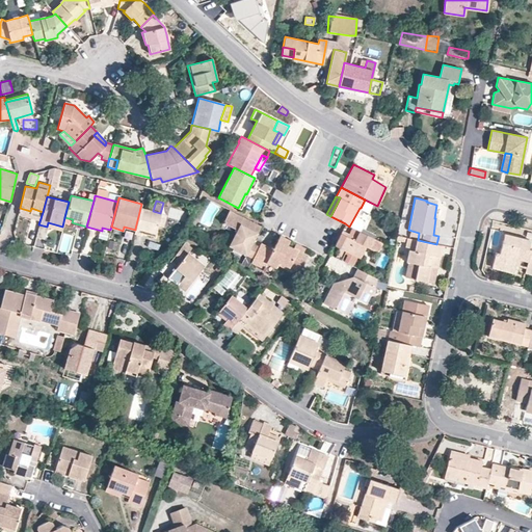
[(153,211),(140,208),(135,229),(155,234),(158,223),(160,213),(153,211)]
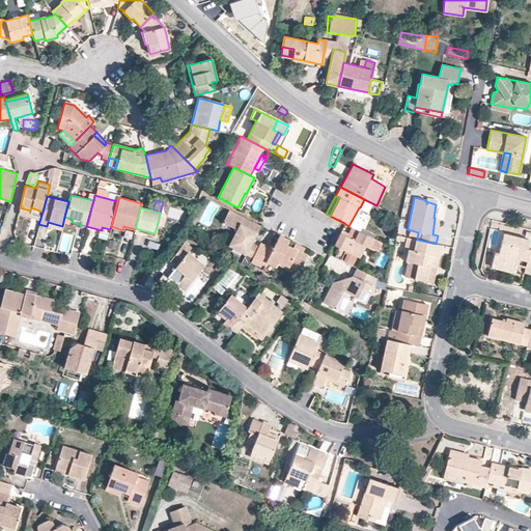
[(360,208),(360,207),(359,207),(348,226),(352,228),(358,217),(357,216),(360,208)]
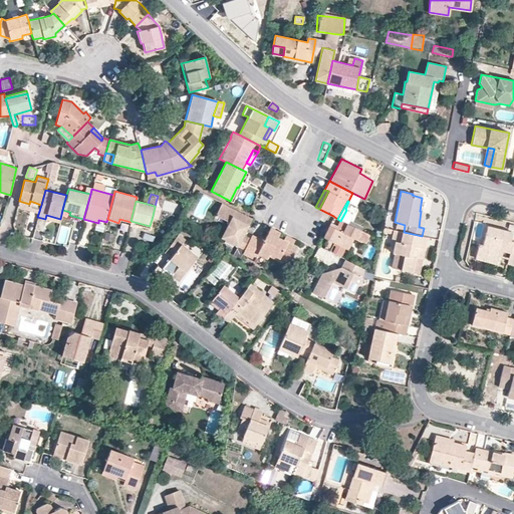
[(251,218),(221,203),(215,215),(229,222),(221,237),(245,249),(250,237),(244,234),(251,218)]
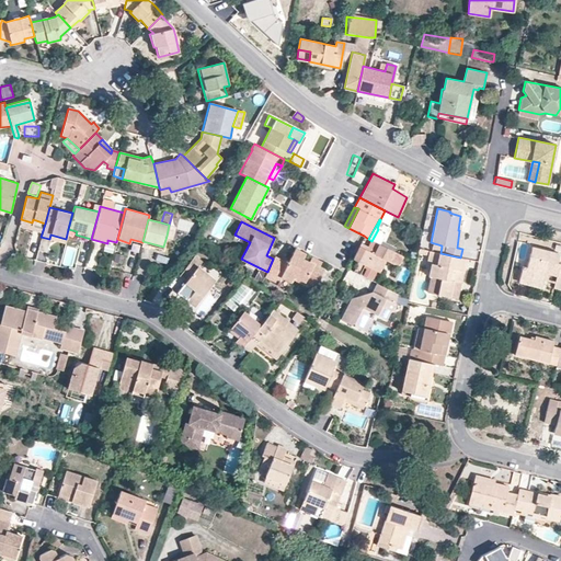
[(50,235),(49,239),(65,243),(66,239),(50,235)]
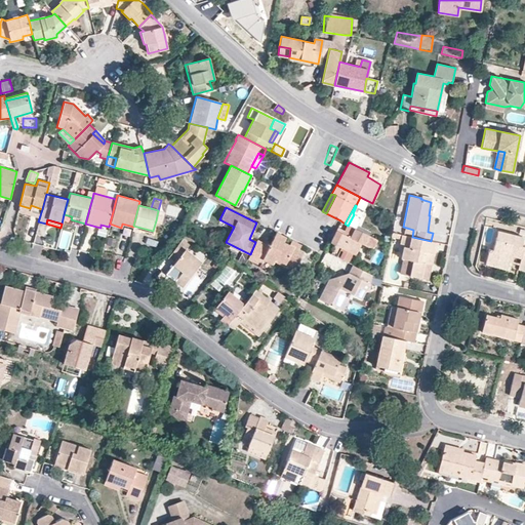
[(345,224),(340,220),(329,242),(334,245),(329,253),(336,257),(340,247),(355,255),(361,243),(364,245),(368,236),(355,229),(348,226),(345,224)]
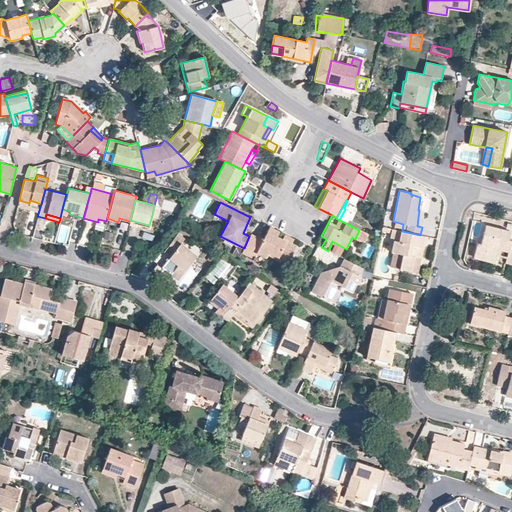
[(346,223),(359,230),(361,226),(348,219),(346,223)]
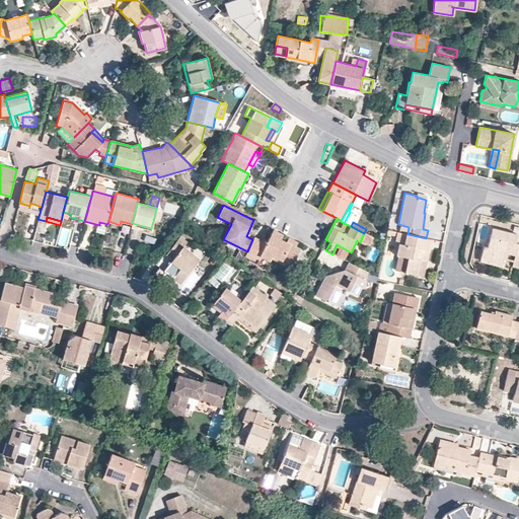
[(518,242),(515,242),(517,234),(492,227),(487,247),(485,257),(502,262),(503,258),(504,252),(508,253),(515,255),(512,266),(518,268),(518,242)]
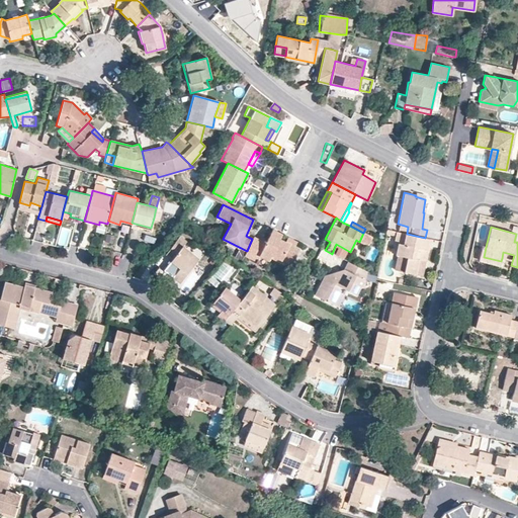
[(281,234),(272,230),(266,242),(254,236),(252,239),(247,251),(244,256),(256,262),(258,256),(268,261),(270,258),(289,267),(299,249),(294,247),(297,242),(288,237),(287,239),(285,237),(284,240),(280,238),(281,234)]
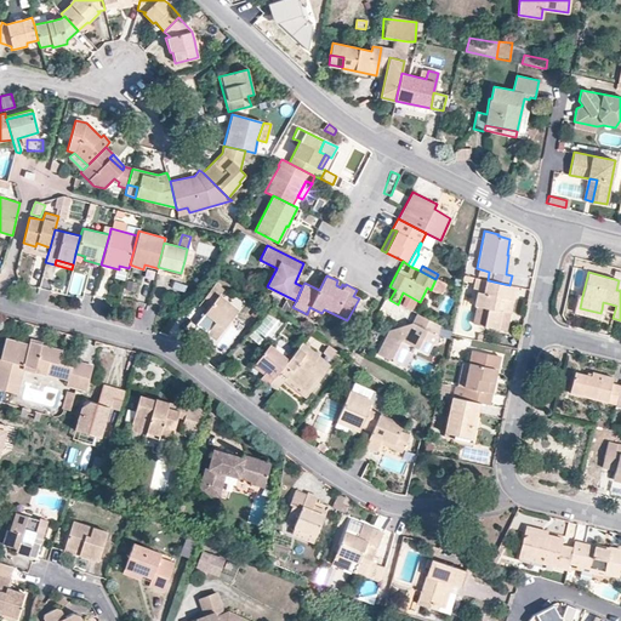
[(488,280),(474,278),(473,290),(477,291),(474,306),(488,308),(484,325),(499,328),(501,319),(502,319),(503,313),(511,314),(517,286),(510,285),(488,280)]
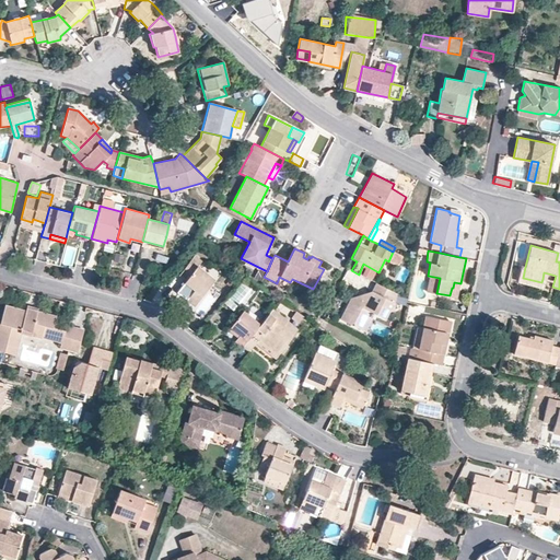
[(185,280),(184,282),(194,289),(191,293),(186,300),(195,306),(216,278),(197,266),(201,260),(195,254),(178,275),(185,280)]
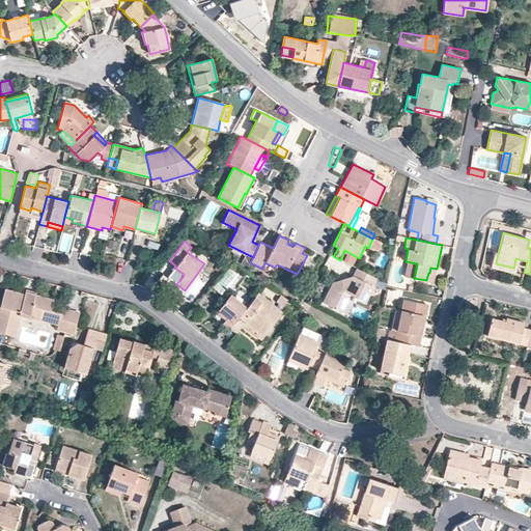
[(496,263),(498,253),(494,251),(491,267),(512,272),(513,268),(496,263)]
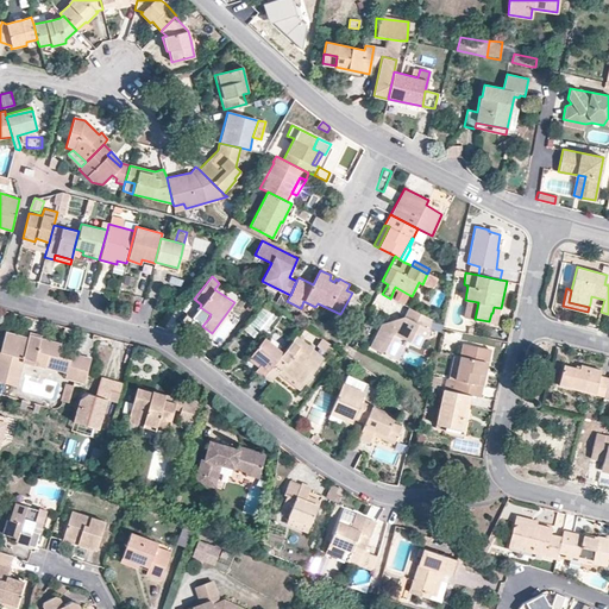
[(312,314),(315,307),(303,301),(301,308),(312,314)]
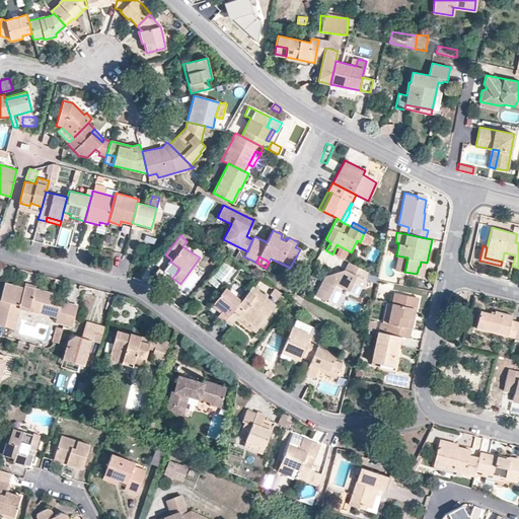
[(179,268),(170,262),(167,265),(177,272),(179,268)]
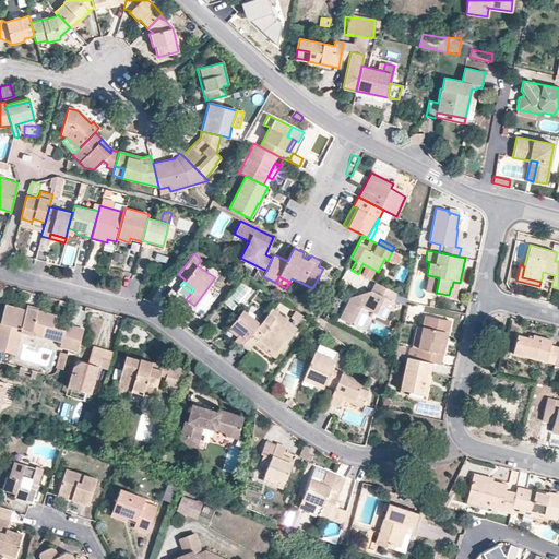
[(396,293),(376,283),(371,290),(349,297),(340,318),(364,331),(371,317),(366,313),(368,310),(384,318),(388,311),(392,310),(396,293)]
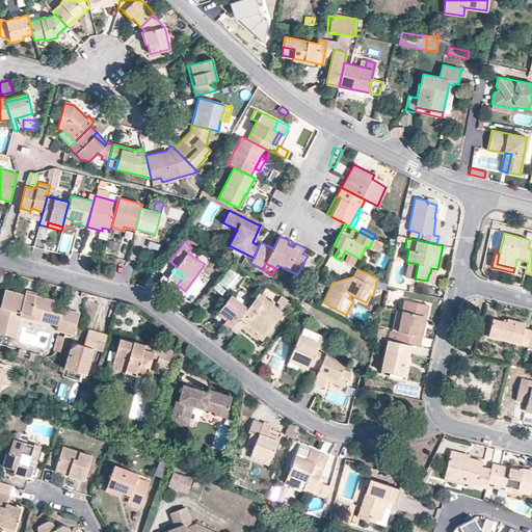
[(50,300),(33,295),(22,292),(22,295),(2,290),(0,296),(0,333),(11,337),(17,315),(36,320),(37,318),(56,324),(54,328),(63,330),(72,334),(77,313),(68,310),(59,308),(58,313),(48,311),(50,300)]
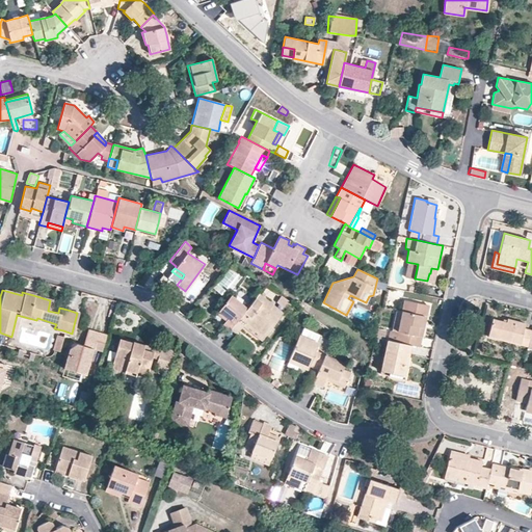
[(283,312),(259,293),(247,308),(231,329),(236,334),(243,325),(262,340),(283,312)]
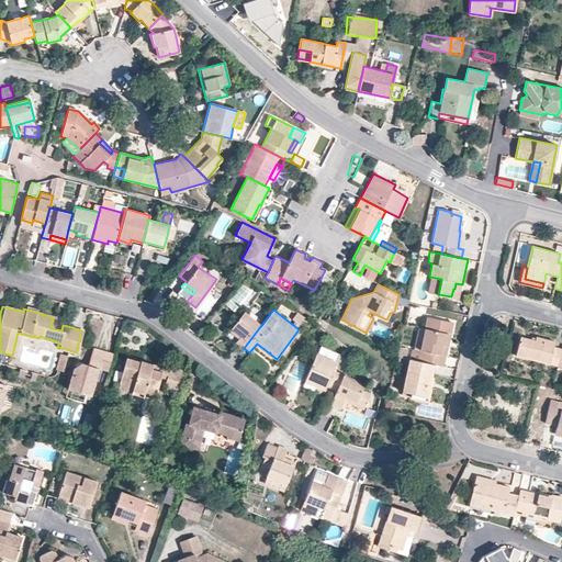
[(244,348),(261,325),(243,312),(231,327),(240,336),(238,339),(233,346),(240,352),(244,348)]
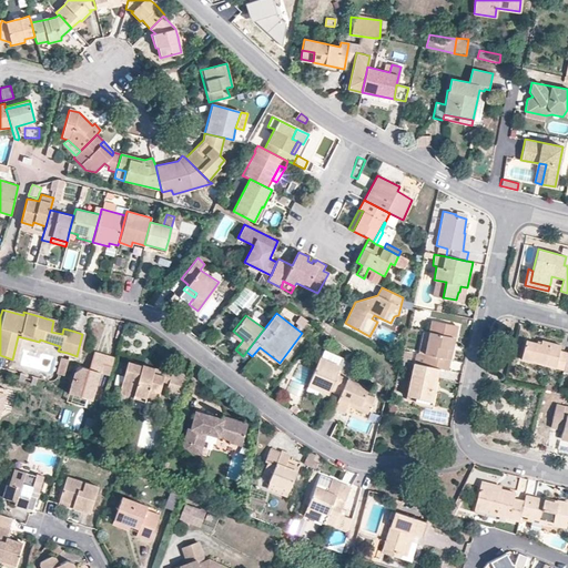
[(302,317),(297,323),(308,331),(313,325),(302,317)]
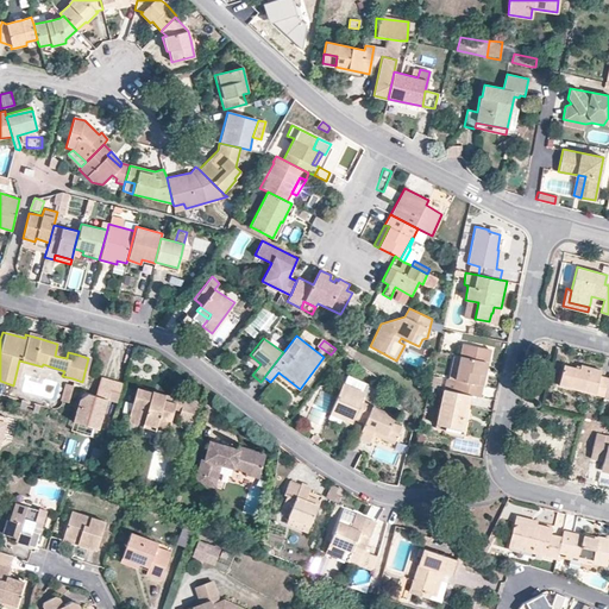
[(454,378),(447,377),(446,377),(444,389),(469,394),(471,395),(481,396),(491,350),(463,344),(459,356),(454,378)]
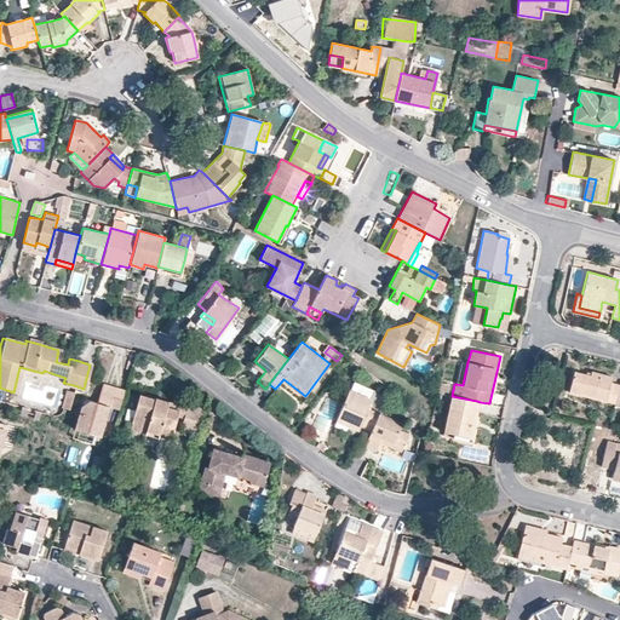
[(463,385),(468,362),(461,360),(455,384),(463,385)]
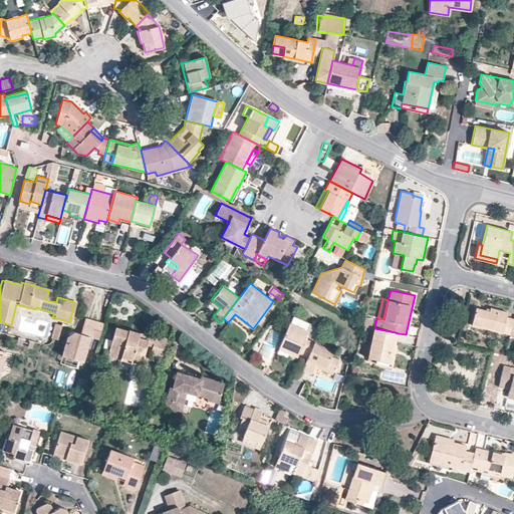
[(209,303),(218,310),(220,307),(211,299),(209,303)]
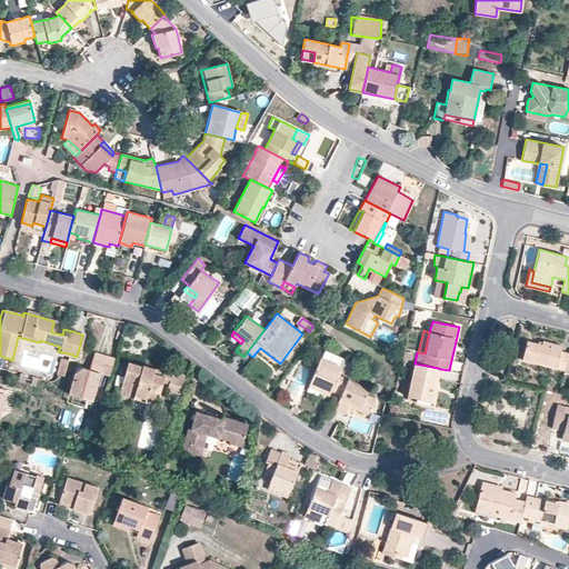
[(522,360),(565,371),(568,352),(560,350),(561,345),(542,339),(541,343),(527,340),(522,360)]
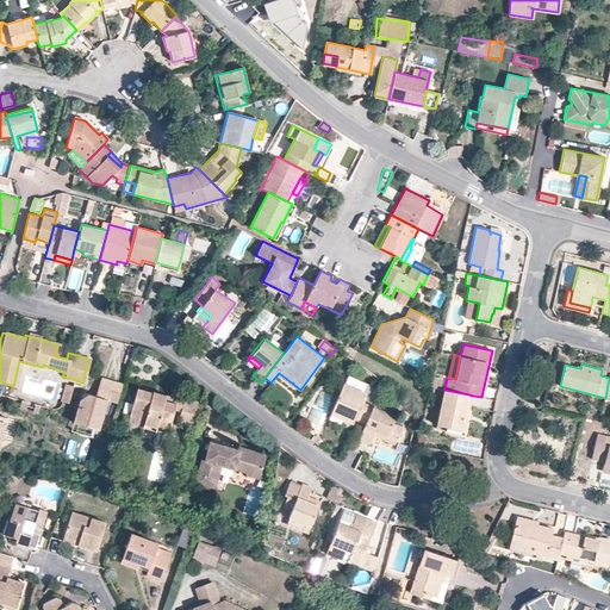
[(119,383),(98,377),(93,396),(86,393),(78,398),(72,421),(97,428),(105,397),(114,400),(119,383)]
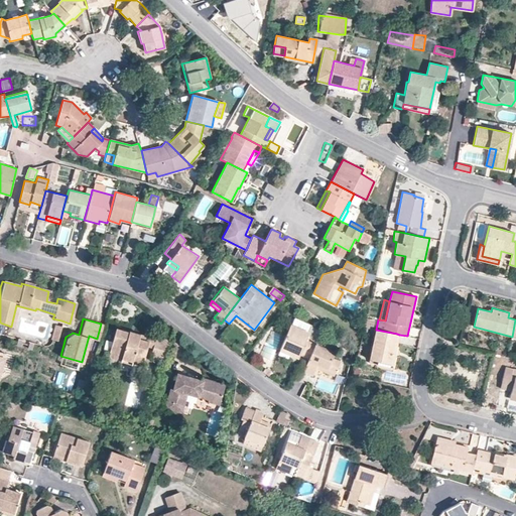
[(53,325),(49,338),(55,340),(59,327),(53,325)]
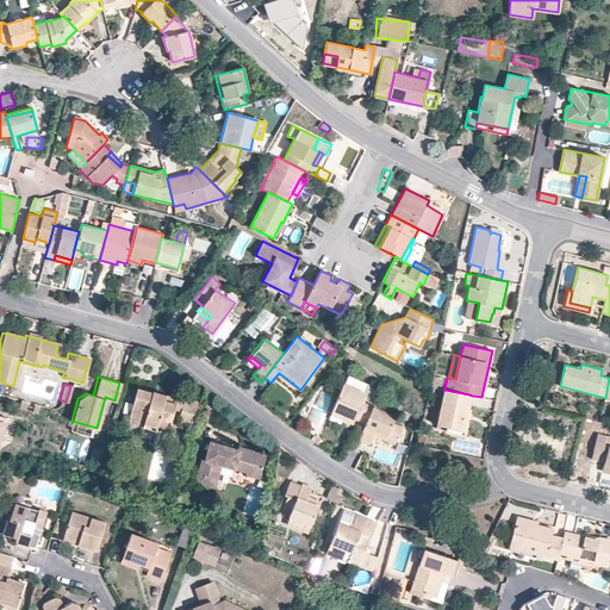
[(365,424),(374,399),(363,394),(365,392),(342,384),(330,414),(342,419),(352,423),(353,419),(365,424)]
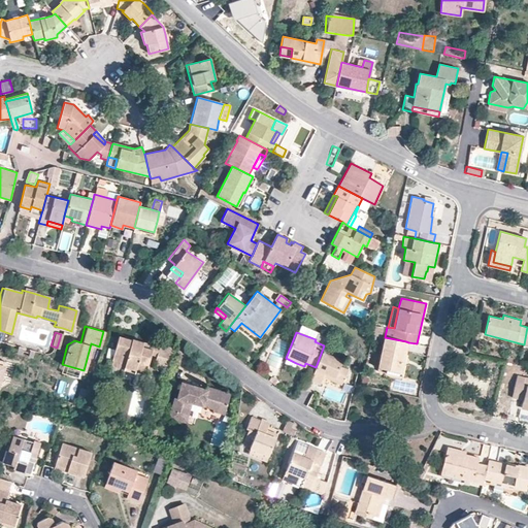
[(332,337),(328,335),(324,345),(316,367),(309,381),(319,385),(323,377),(324,373),(342,383),(345,384),(348,378),(344,376),(348,369),(339,365),(335,363),(337,357),(340,349),(330,343),(332,337)]
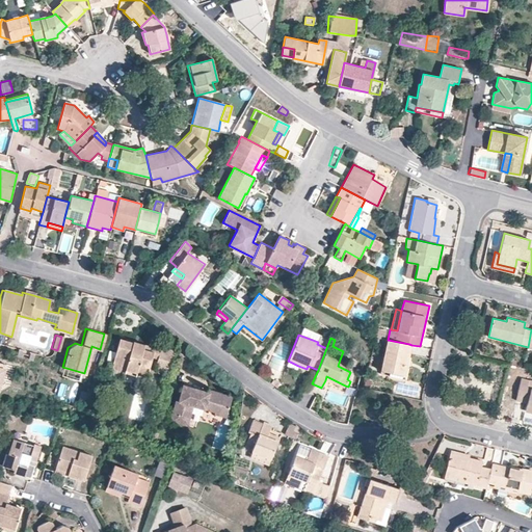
[(168,374),(175,350),(161,346),(160,348),(159,353),(142,349),(144,344),(133,341),(132,343),(120,339),(111,368),(125,372),(126,370),(137,373),(145,376),(152,357),(158,360),(156,369),(168,374)]
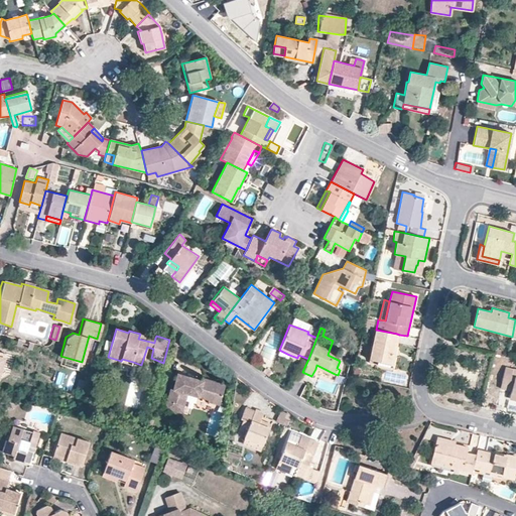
[(376,330),(375,330),(368,359),(377,360),(390,363),(397,334),(376,330)]
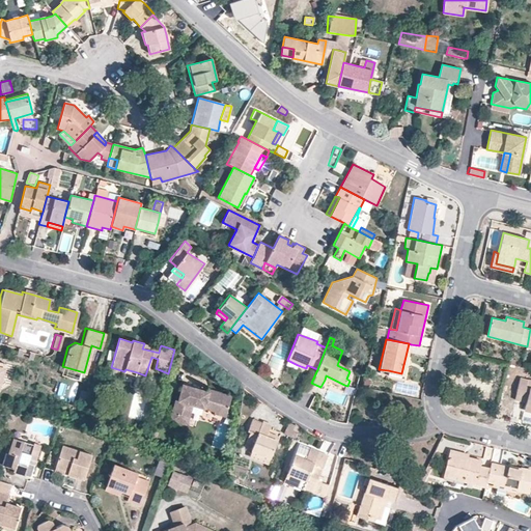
[(159,353),(160,347),(144,343),(142,348),(159,353)]
